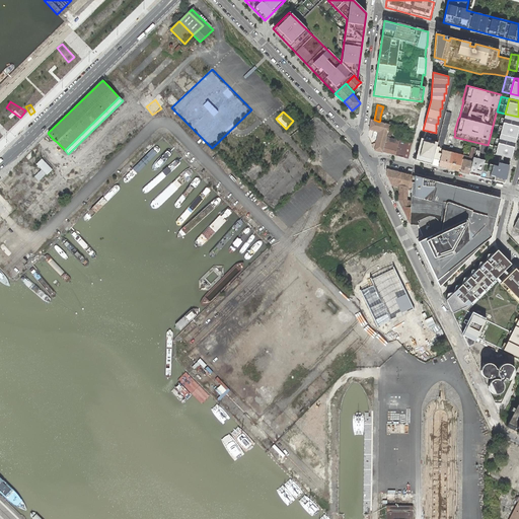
[(473,157),(475,148),(472,147),(469,157),(463,155),(461,154),(460,158),(451,156),(452,153),(446,151),(442,150),(442,148),(446,133),(451,113),(446,112),(443,121),(440,132),(438,143),(437,147),(432,165),(439,166),(442,167),(448,169),(459,171),(469,174),(472,161),(472,160),(473,157)]
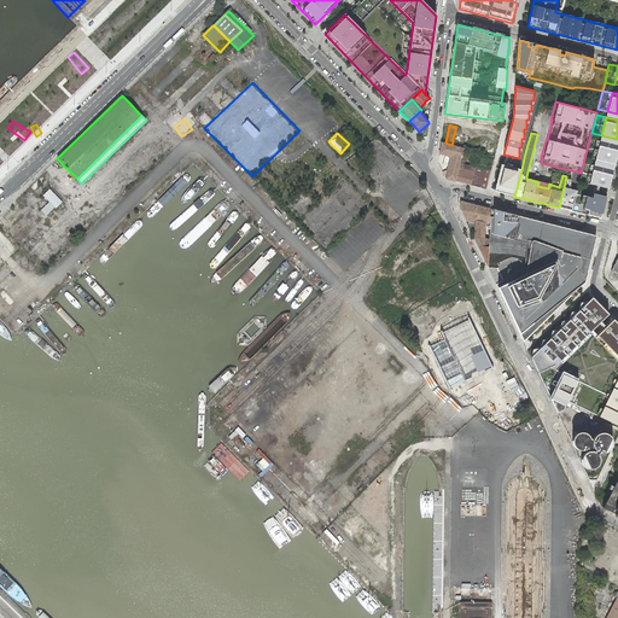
[(595,159),(600,141),(590,139),(586,157),(595,159)]
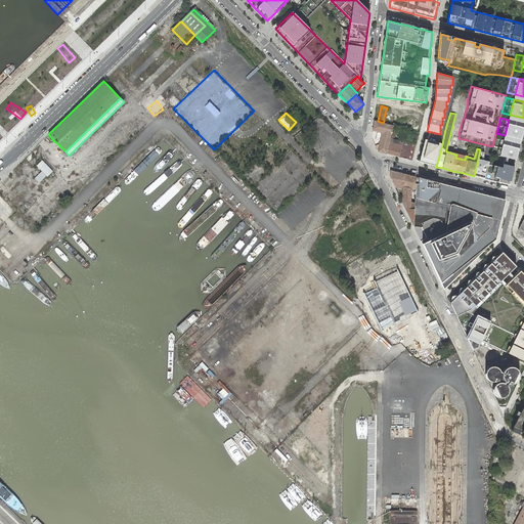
[(384,132),(379,151),(381,151),(387,154),(391,138),(392,134),(393,130),(394,126),(389,125),(383,123),(378,121),(374,120),(373,130),(375,130),(381,132),(384,132)]
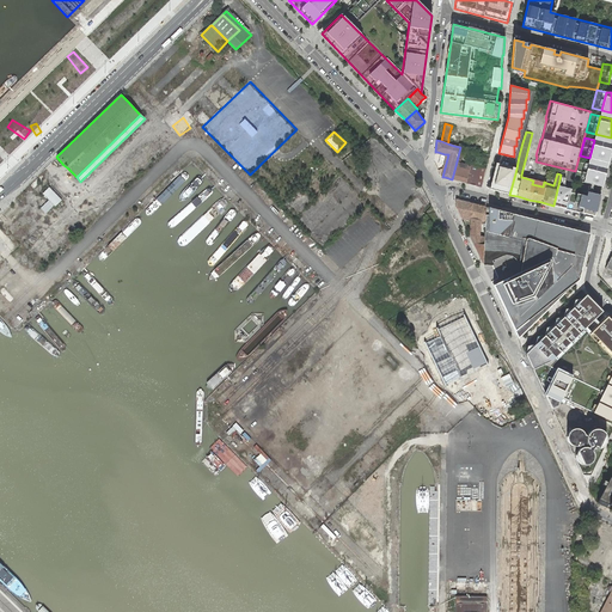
[(611,147),(611,144),(594,140),(589,158),(609,163),(611,147)]
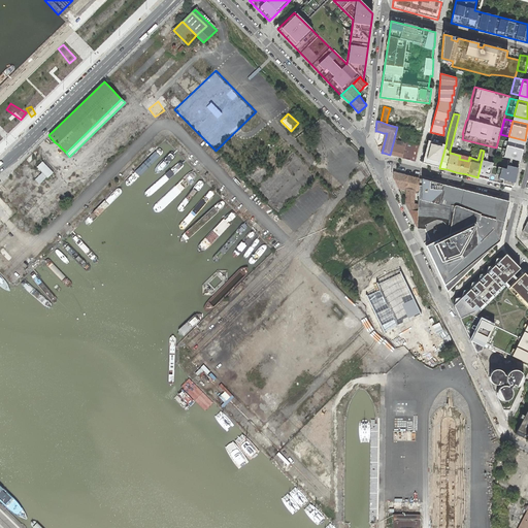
[(525,140),(508,136),(507,141),(523,145),(525,140)]
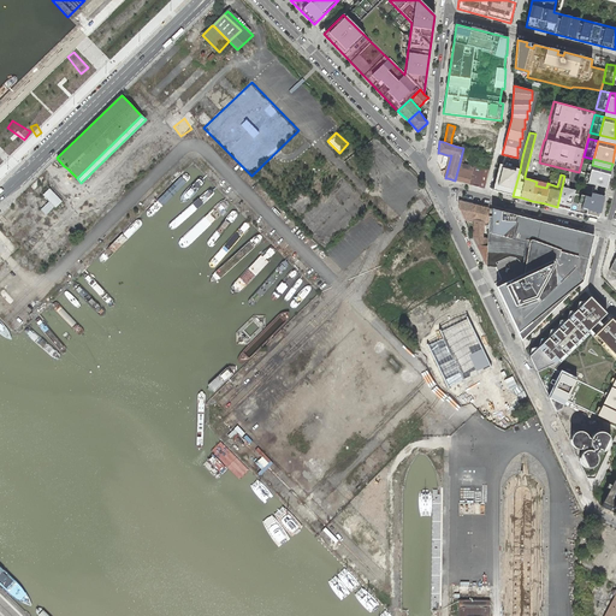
[(469,184),(484,188),(489,170),(474,166),(471,165),(469,170),(461,167),(462,163),(460,163),(455,181),(469,184)]
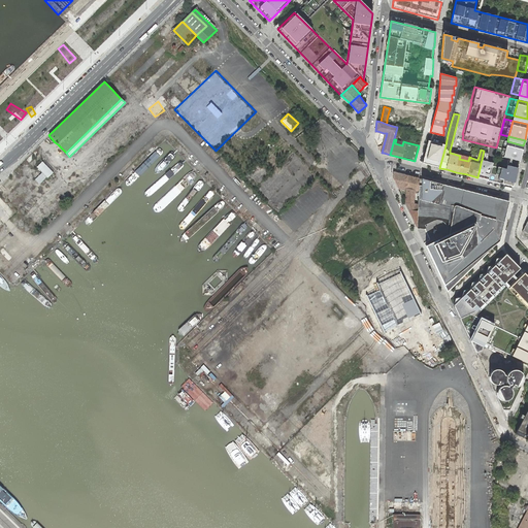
[(507,141),(498,139),(496,147),(495,155),(503,158),(507,141)]
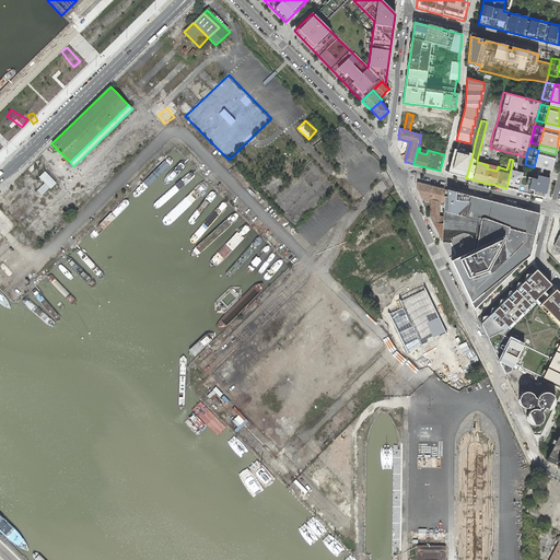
[(448,173),(466,178),(471,159),(473,154),(454,150),(448,173)]
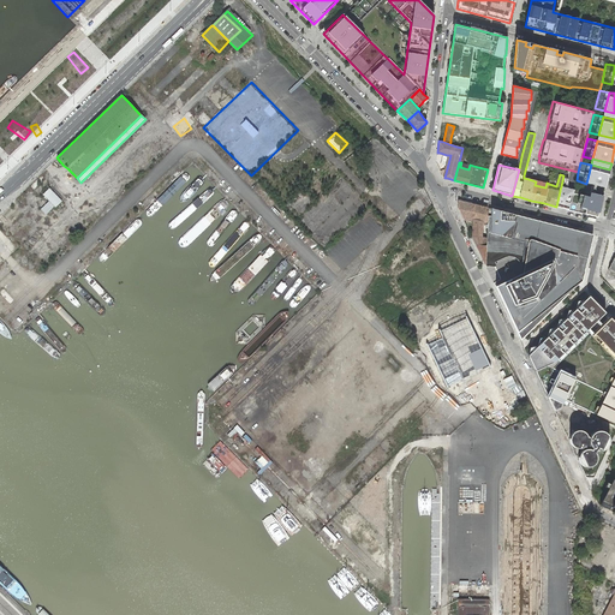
[(609,169),(591,165),(586,184),(592,185),(605,187),(609,169)]
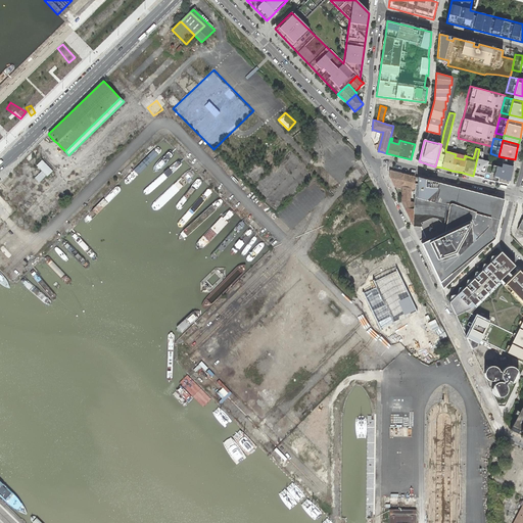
[(515,159),(504,157),(502,164),(495,162),(494,168),(501,170),(501,168),(512,171),(515,159)]
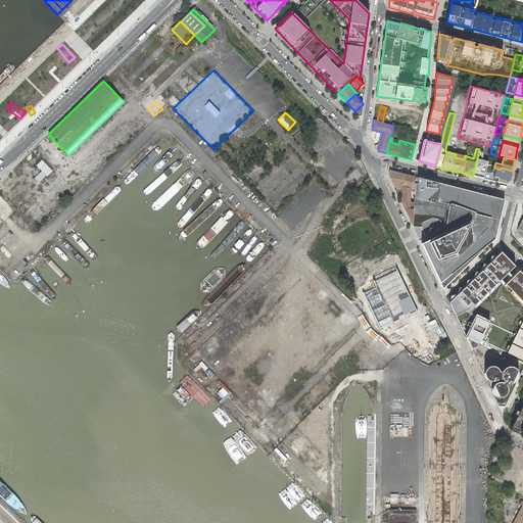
[(43,159),(37,165),(42,171),(35,178),(40,183),(53,170),(43,159)]
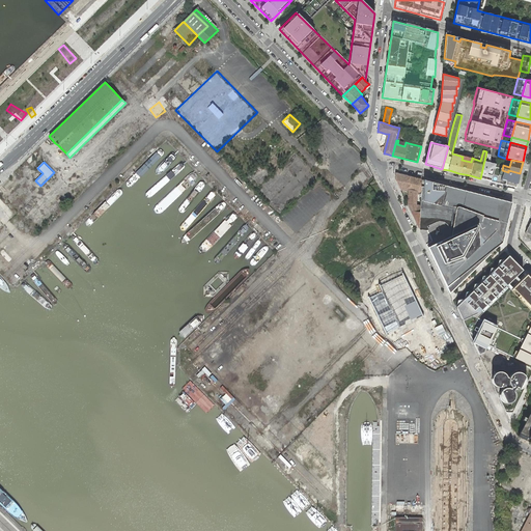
[(503,165),(496,163),(491,182),(516,188),(520,173),(508,170),(508,172),(502,170),(503,165)]
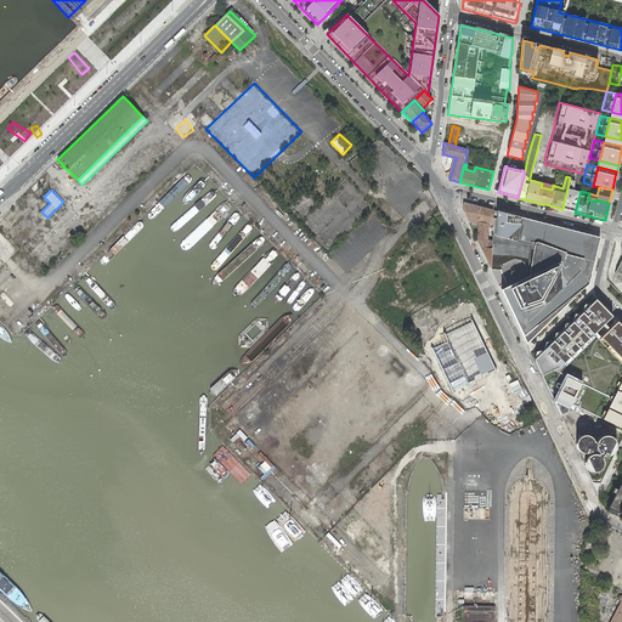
[(478,222),(479,207),(463,202),(463,210),(469,222),(478,222)]
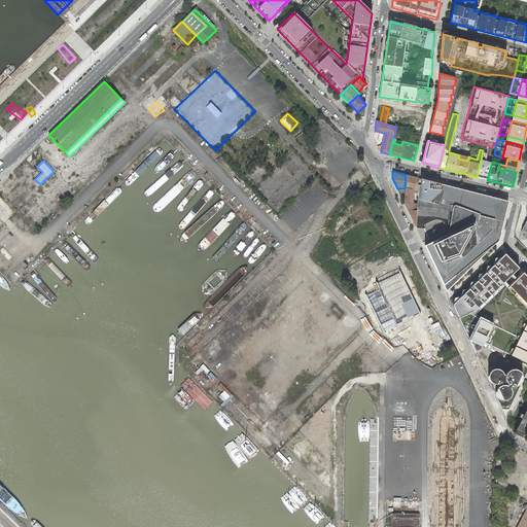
[(405,203),(416,227),(416,220),(417,212),(417,211),(416,211),(412,211),(414,190),(417,191),(418,178),(406,175),(405,188),(405,203)]
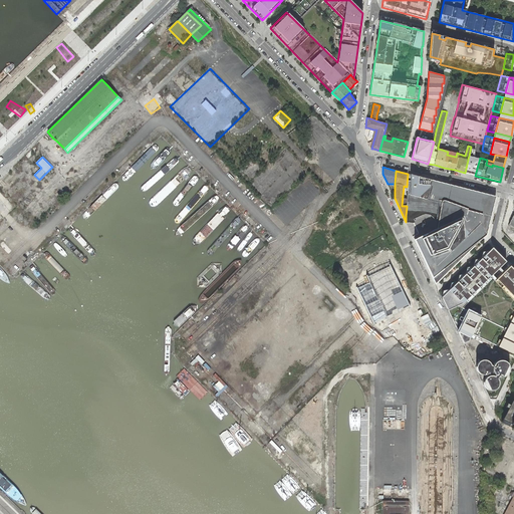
[(496,196),(408,174),(407,187),(407,206),(407,207),(406,215),(406,222),(407,223),(413,223),(414,223),(416,223),(414,219),(422,215),(424,215),(426,215),(427,215),(429,215),(431,216),(432,217),(434,218),(435,220),(436,223),(435,230),(415,240),(436,284),(486,235),(496,196)]
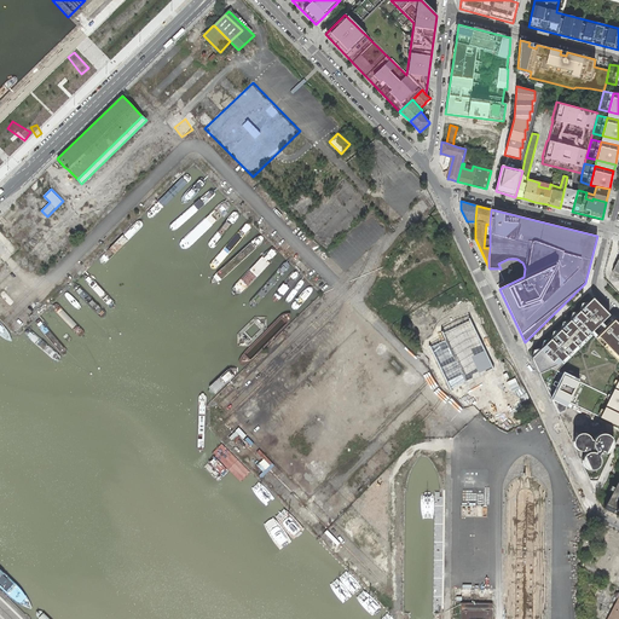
[(381,293),(387,287),(382,282),(376,287),(381,293)]
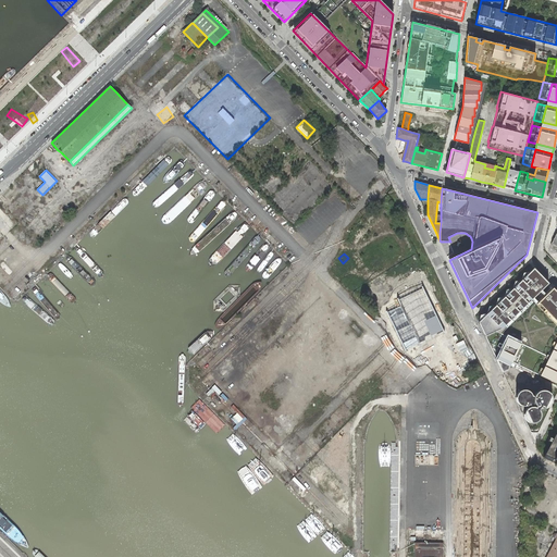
[(440,333),(422,286),(428,284),(421,265),(400,273),(399,269),(366,281),(369,289),(380,285),(384,295),(392,293),(399,311),(387,316),(396,337),(410,331),(415,343),(440,333)]
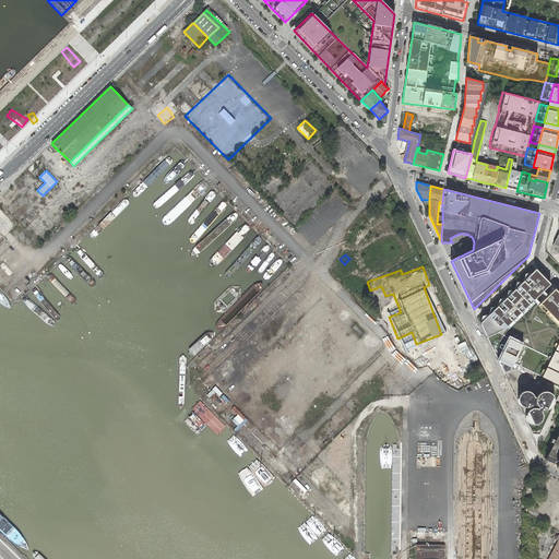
[(523,345),(514,364),(542,377),(558,384),(558,381),(558,293),(555,289),(549,295),(544,290),(550,285),(536,270),(533,272),(524,281),(515,289),(507,298),(498,307),(489,314),(480,323),(487,337),(498,360),(509,337),(523,345)]
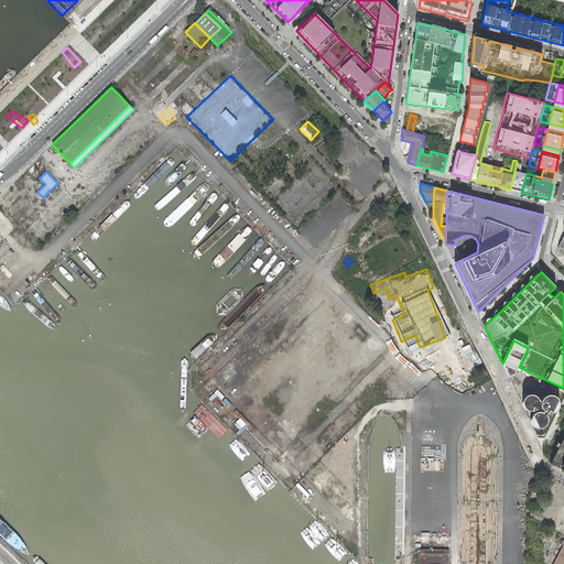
[(351,288),(348,290),(356,300),(358,297),(351,288)]
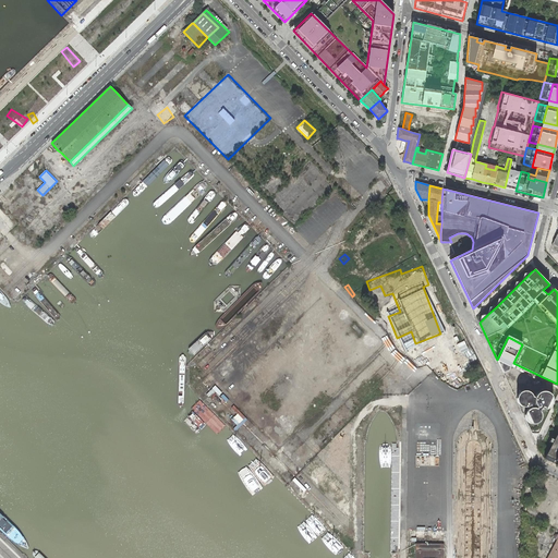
[(530,391),(528,390),(524,390),(522,390),(519,392),(518,395),(517,398),(517,400),(518,403),(520,405),(523,407),(525,408),(529,407),(531,405),(533,403),(534,401),(534,398),(534,395),(532,392),(530,391)]
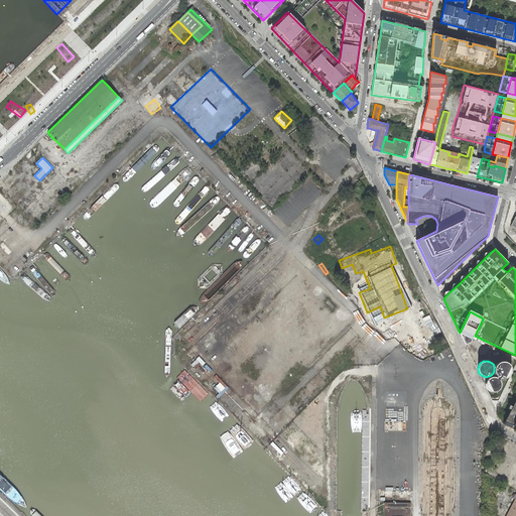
[(508,362),(505,361),(503,361),(500,362),(498,364),(497,366),(496,368),(496,371),(497,373),(499,375),(501,377),(504,377),(506,377),(509,376),(511,374),(512,371),(512,369),(511,366),(510,364),(508,362)]
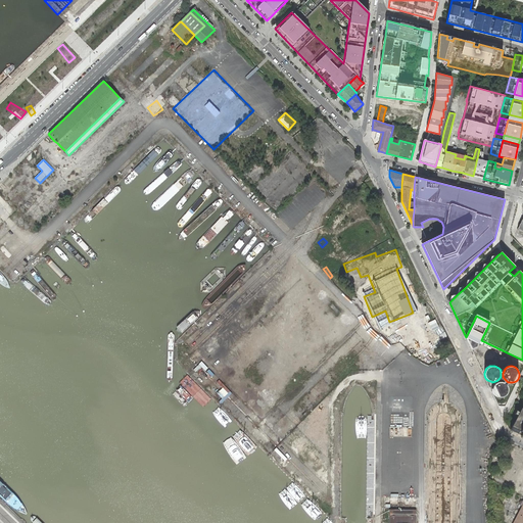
[(505,382),(503,381),(500,381),(497,381),(495,383),(493,385),(492,388),(493,390),(494,393),(495,395),(498,396),(501,397),(504,396),(506,395),(508,393),(509,391),(509,388),(509,386),(507,383),(505,382)]
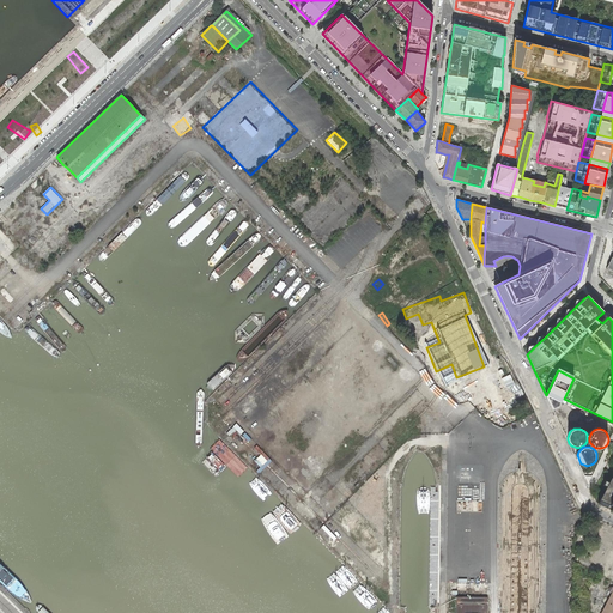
[(612,478),(611,478),(599,499),(612,507),(612,478)]
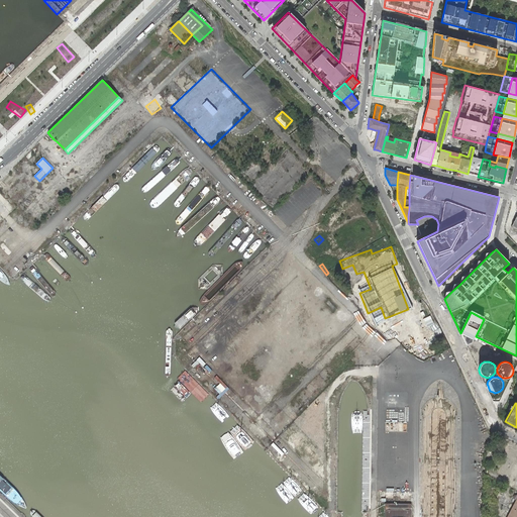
[(490,454),(497,455),(498,445),(491,444),(490,454)]
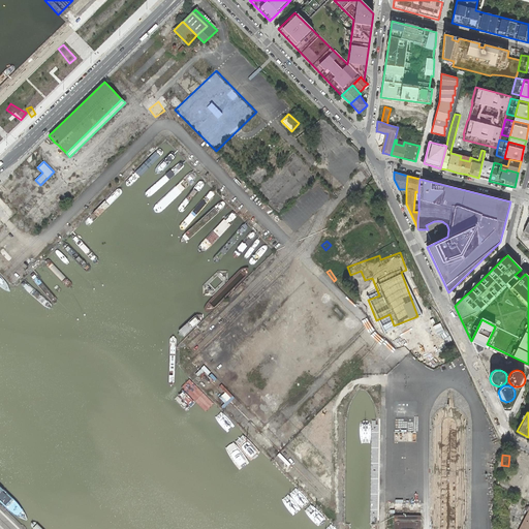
[(512,473),(507,483),(515,487),(520,478),(512,473)]
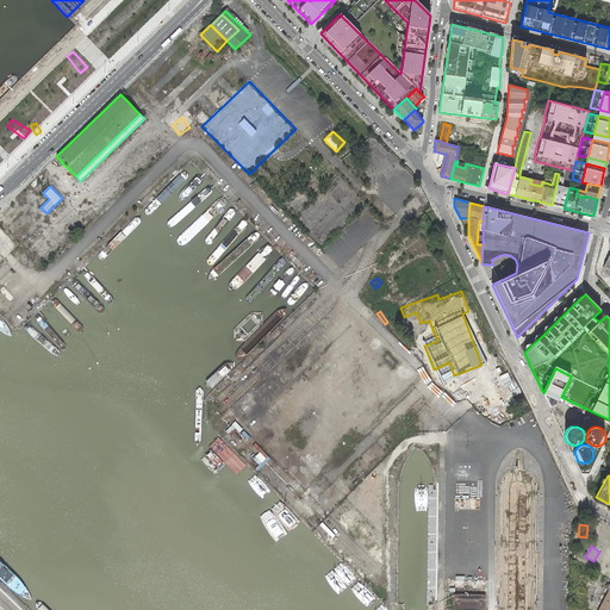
[(609,609),(609,582),(609,584),(609,591),(599,609),(609,609)]
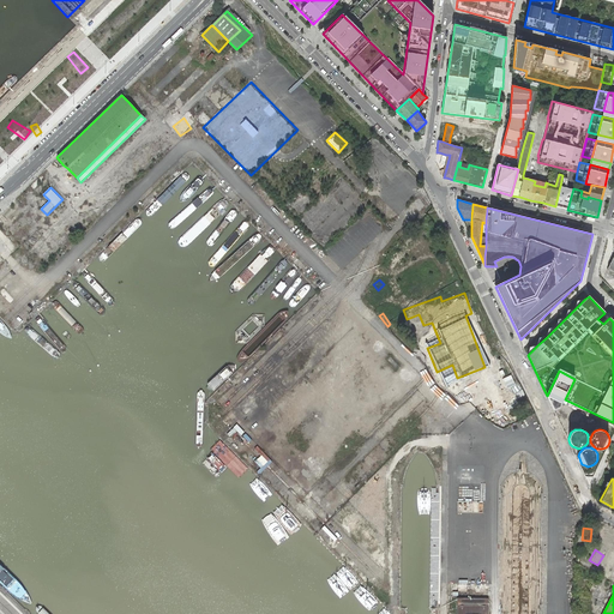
[(458,599),(458,613),(487,613),(488,600),(458,599)]
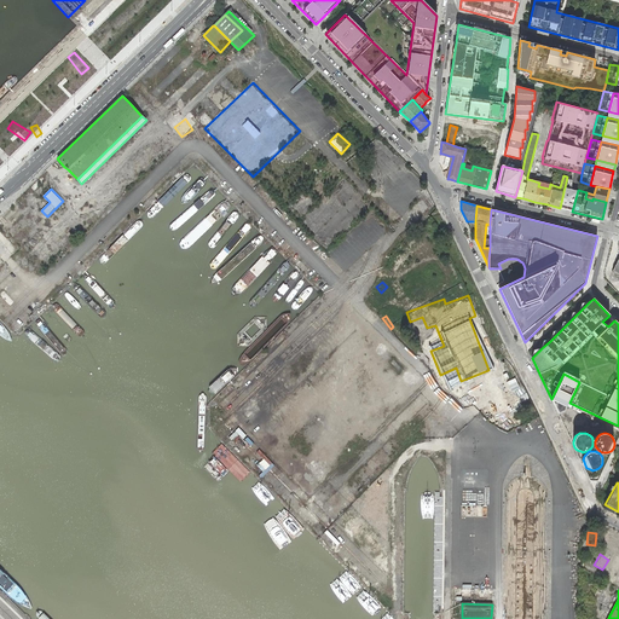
[(597,615),(605,618),(609,607),(602,605),(597,615)]
